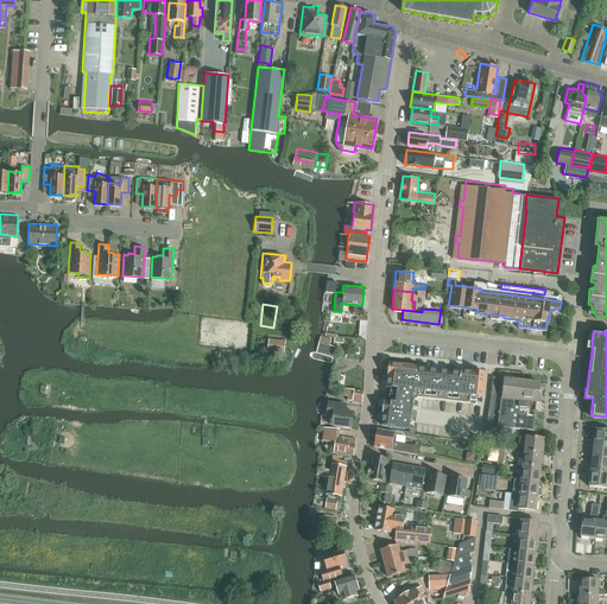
[(266,351),(284,353),(284,338),(267,337),(266,351)]
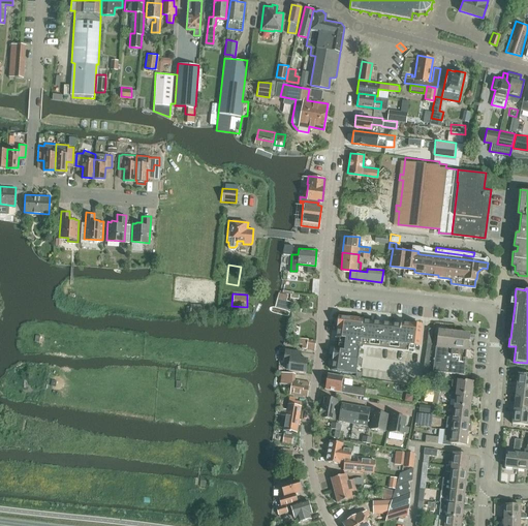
[(190,310),(203,311),(204,303),(190,303),(190,310)]
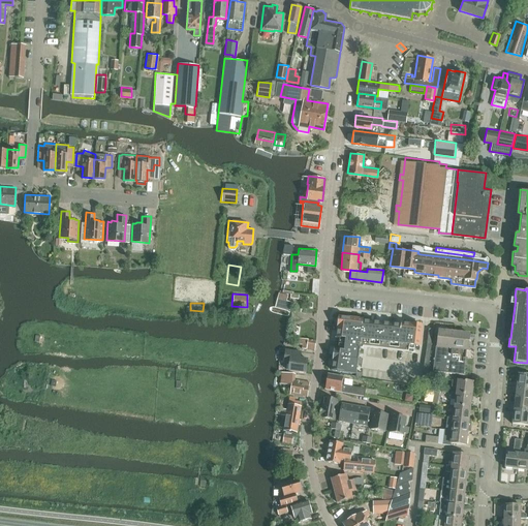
[(332,361),(331,368),(355,372),(355,370),(356,363),(358,357),(359,346),(358,346),(356,346),(358,342),(360,342),(360,338),(366,339),(405,343),(411,344),(418,345),(422,323),(411,322),(401,321),(400,321),(400,323),(377,320),(362,319),(362,318),(363,317),(362,317),(360,317),(338,315),(338,314),(336,327),(337,327),(337,328),(336,336),(335,336),(335,337),(336,337),(337,337),(336,340),(339,340),(342,340),(342,341),(342,344),(341,344),(336,343),(336,345),(335,348),(334,348),(334,347),(333,347),(332,360),(333,360),(332,361)]
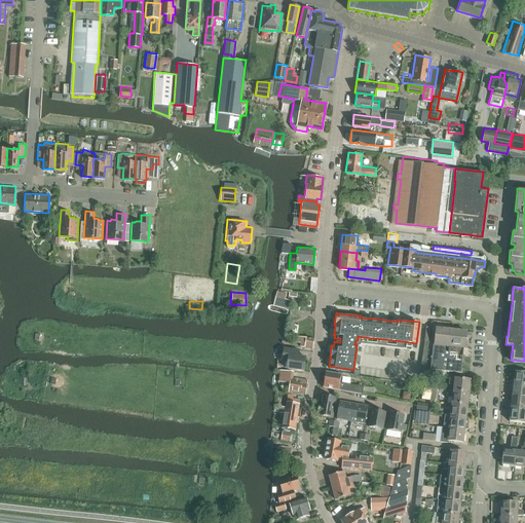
[(418,374),(417,383),(423,384),(424,375),(425,367),(426,358),(427,347),(428,336),(429,326),(429,325),(425,325),(424,334),(423,343),(421,356),(420,365),(418,374)]
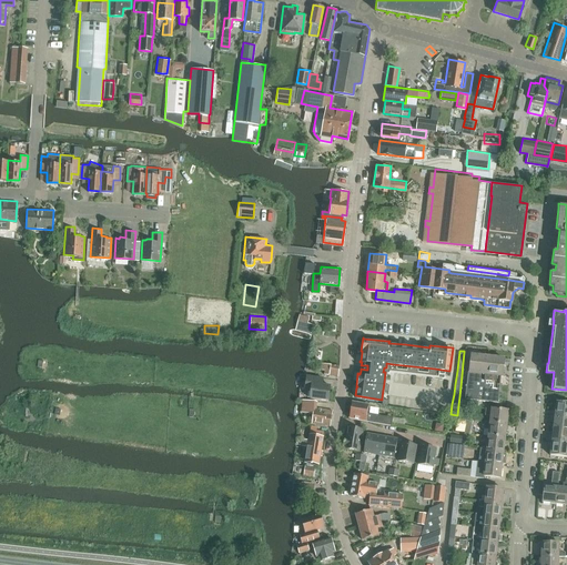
[(464,396),(497,401),(500,375),(502,375),(503,361),(504,356),(471,353),(468,371),(467,370),(464,396)]
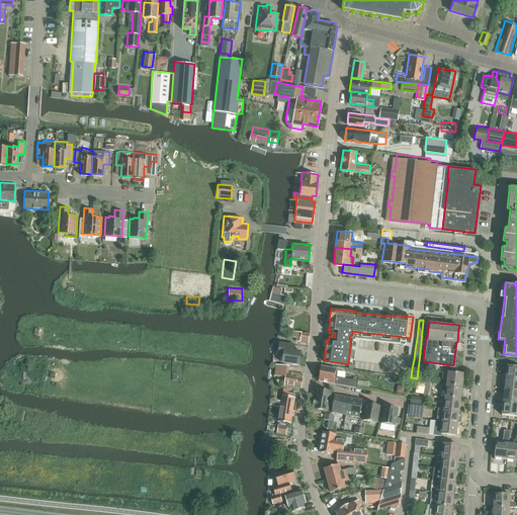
[(294,339),(308,341),(309,332),(291,329),(290,336),(294,336),(294,339)]
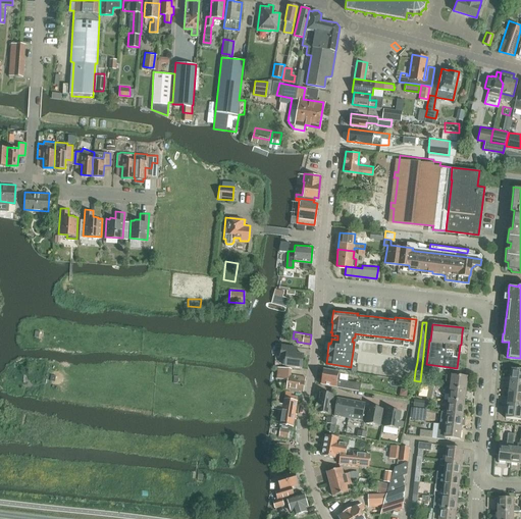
[(283,364),(301,366),(302,353),(295,352),(296,346),(280,344),(279,357),(284,358),(283,364)]
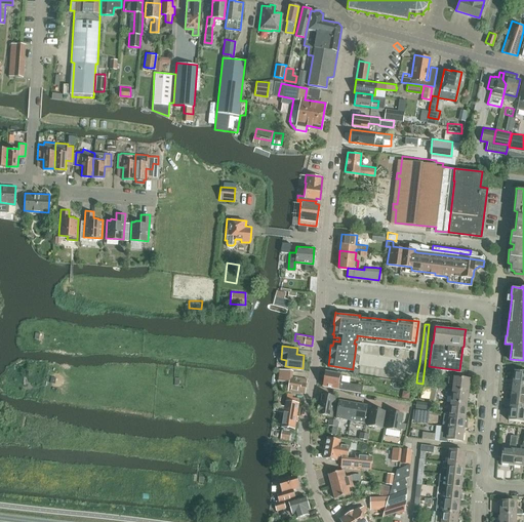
[(287,389),(305,392),(307,377),(291,375),(291,369),(279,367),(277,379),(288,380),(287,389)]
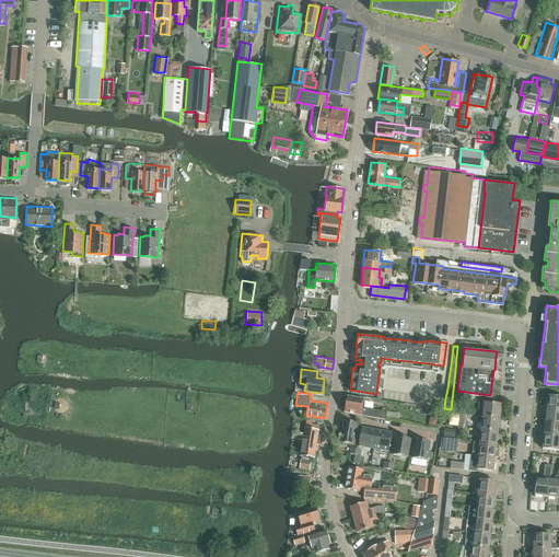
[(344,410),(385,418),(386,410),(361,405),(363,397),(347,394),(344,410)]
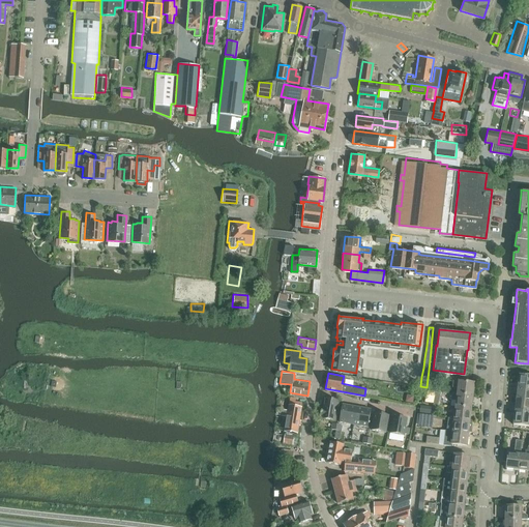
[(528,374),(519,373),(517,385),(528,386),(528,374)]
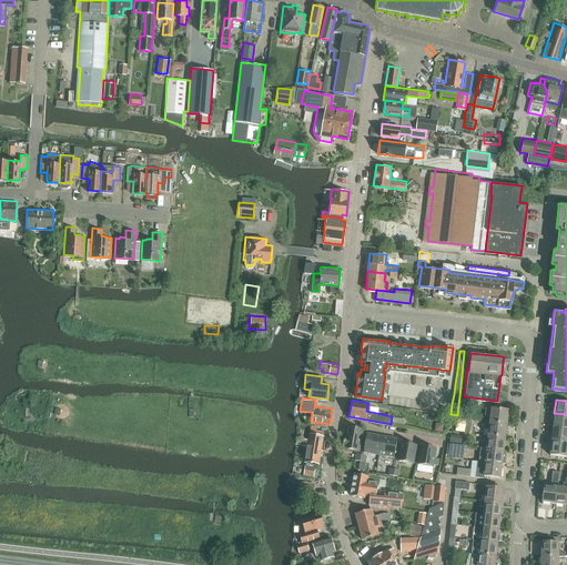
[(488,421),(506,422),(507,409),(490,406),(485,406),(484,413),(489,414),(488,421)]
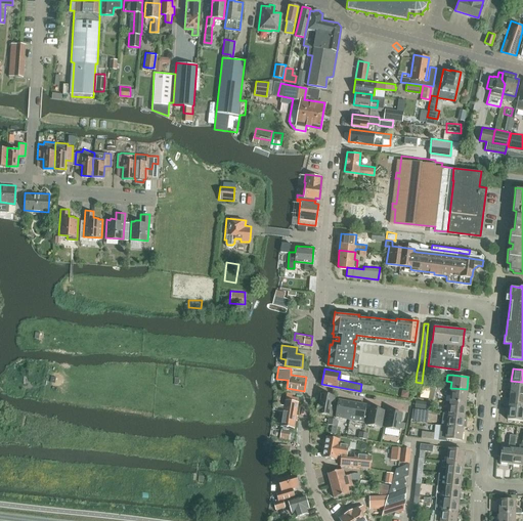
[(510,393),(522,394),(522,382),(511,381),(510,393)]
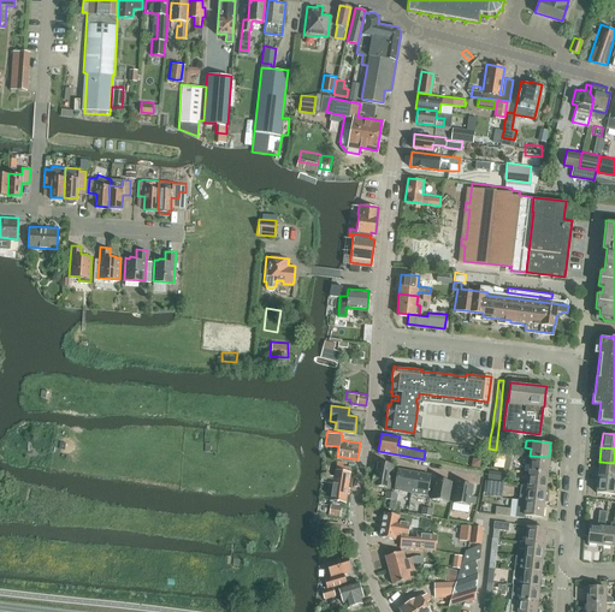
[(528,470),(548,473),(549,457),(530,456),(524,455),(524,457),(524,462),(528,462),(528,470)]
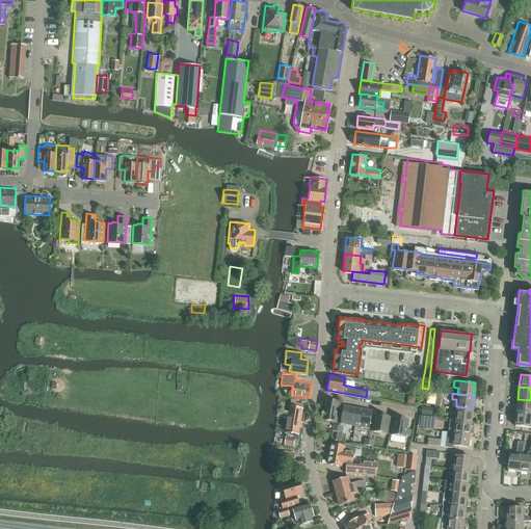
[(302,403),(295,401),(295,398),(291,397),(290,401),(289,404),(288,411),(286,410),(285,416),(287,416),(285,431),(285,433),(284,444),(293,445),(295,435),(294,435),(294,432),(297,433),(302,406),(301,406),(302,403)]
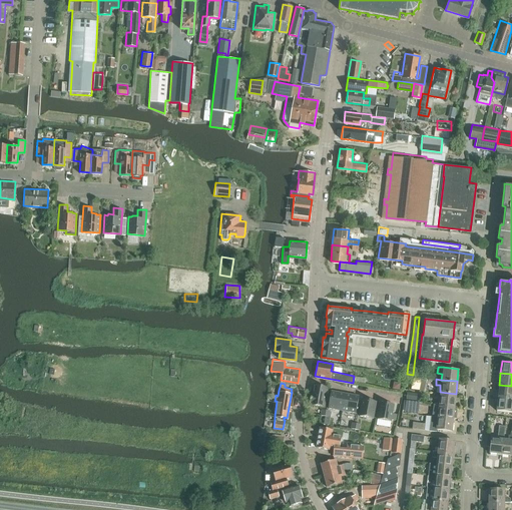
[(309,403),(324,406),(327,386),(314,384),(312,393),(311,393),(309,403)]
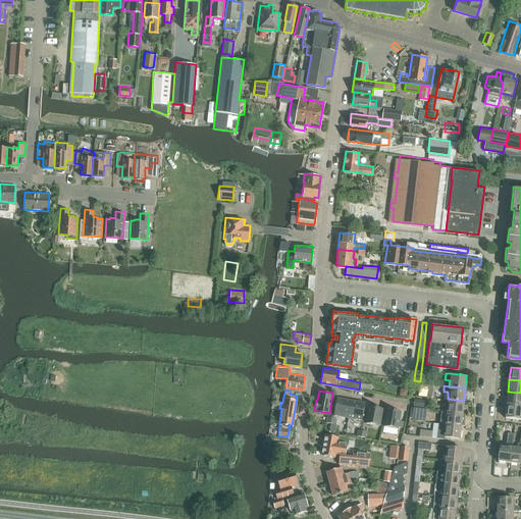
[(520,393),(508,392),(507,404),(520,405),(520,393)]
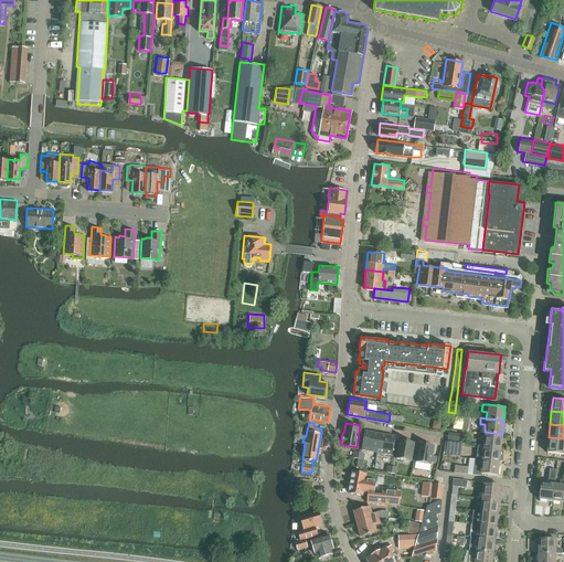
[(458,442),(464,443),(467,430),(461,428),(460,431),(447,430),(446,439),(458,441),(458,442)]
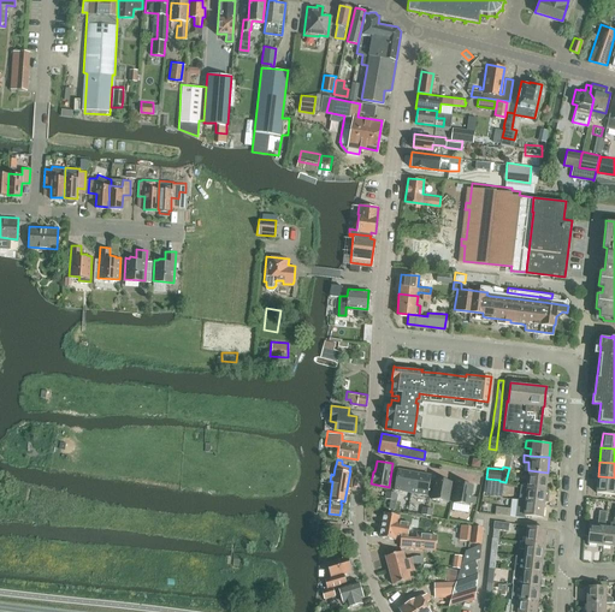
[(394,488),(411,491),(414,470),(397,468),(394,488)]
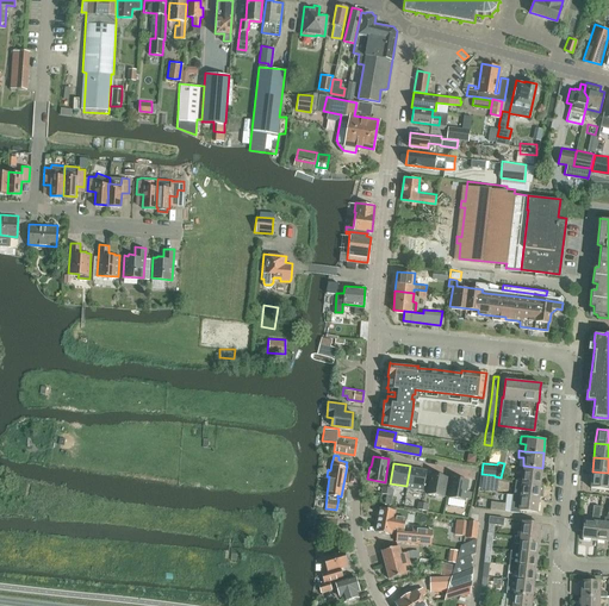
[(406,486),(422,488),(426,469),(410,466),(406,486)]
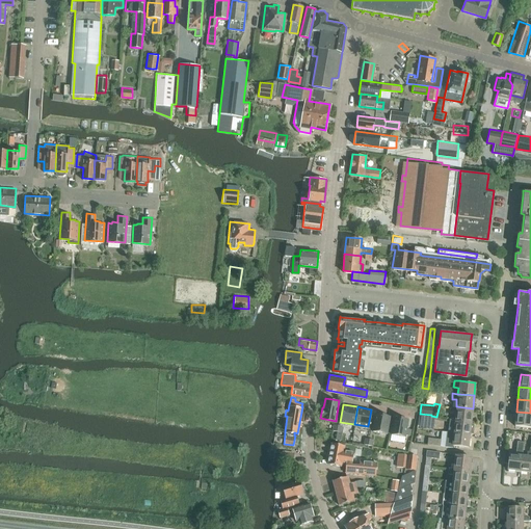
[(471,420),(473,408),(456,406),(454,419),(471,420)]
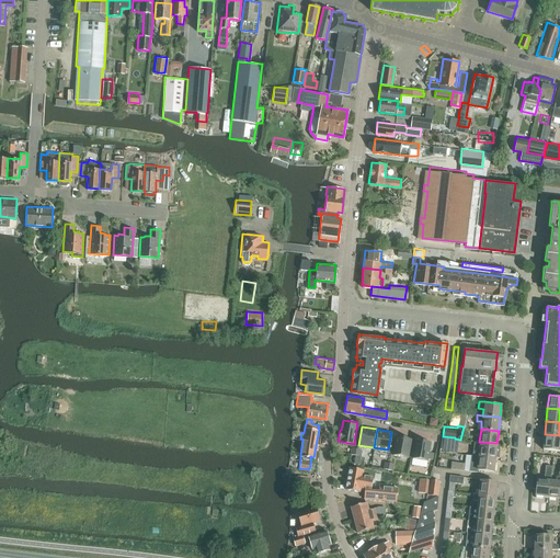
[(392,453),(408,456),(410,437),(396,434),(392,453)]
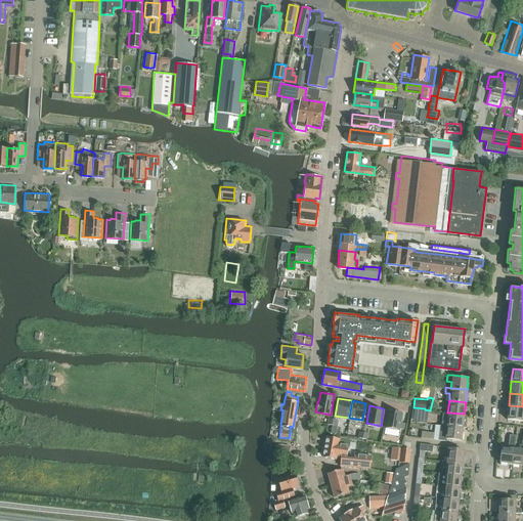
[(507,418),(522,420),(522,415),(522,406),(509,405),(507,418)]
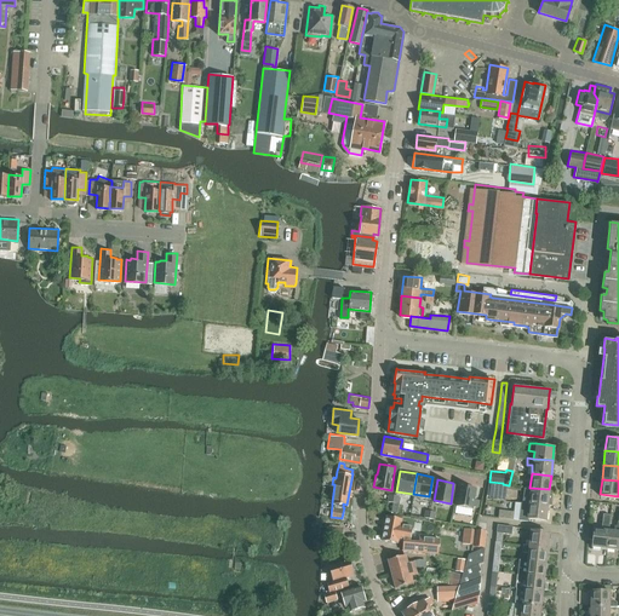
[(486,494),(497,495),(499,484),(488,482),(486,494)]
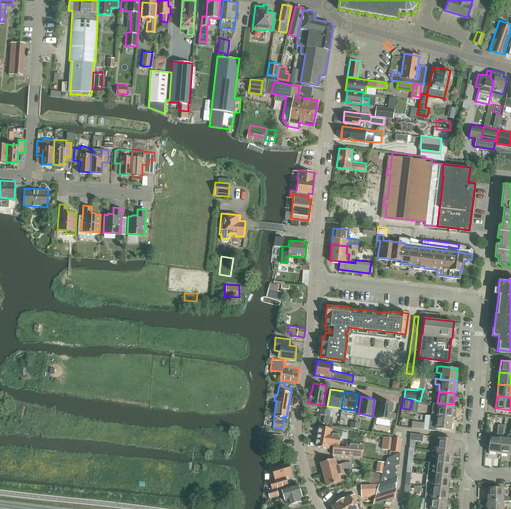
[(376,416),(389,419),(389,417),(394,417),(395,411),(391,411),(392,402),(379,400),(376,416)]
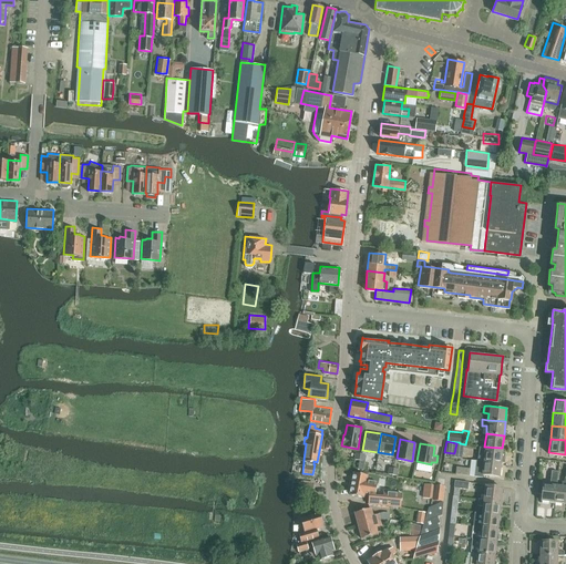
[(479,445),(476,459),(500,461),(501,461),(504,461),(504,454),(501,454),(502,448),(484,447),(479,445)]
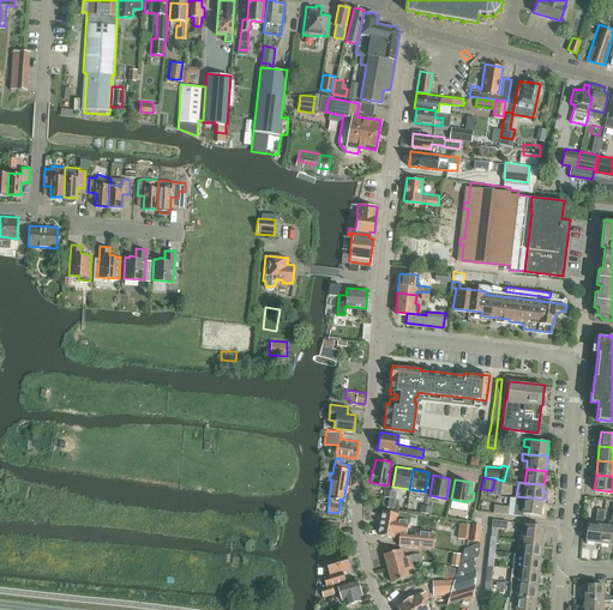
[(522,512),(540,514),(541,499),(516,496),(515,496),(512,513),(522,514),(522,512)]
